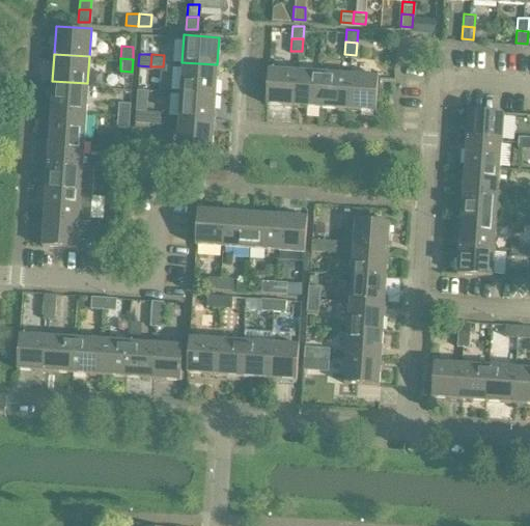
[(182,62),(179,89),(215,91),(217,64),(182,62)]
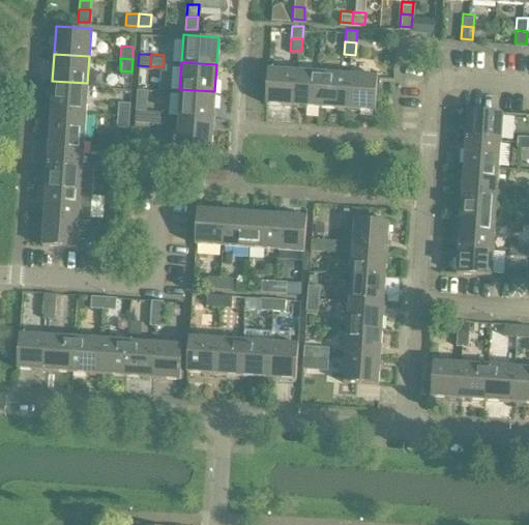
[(265,101),(293,103),(295,67),(267,65),(265,101)]
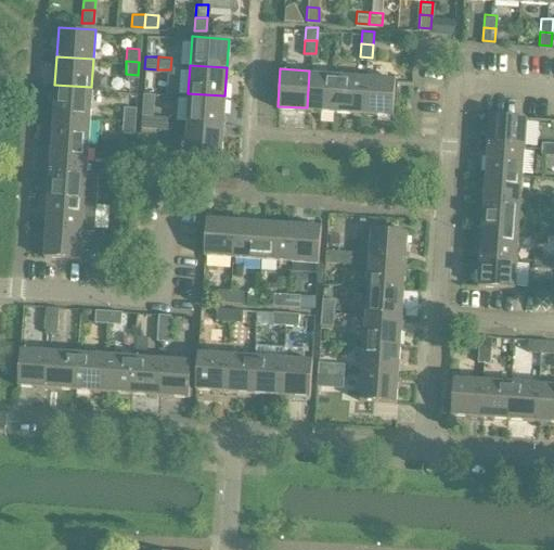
[(307,107),(335,110),(337,73),(309,71),(307,107)]
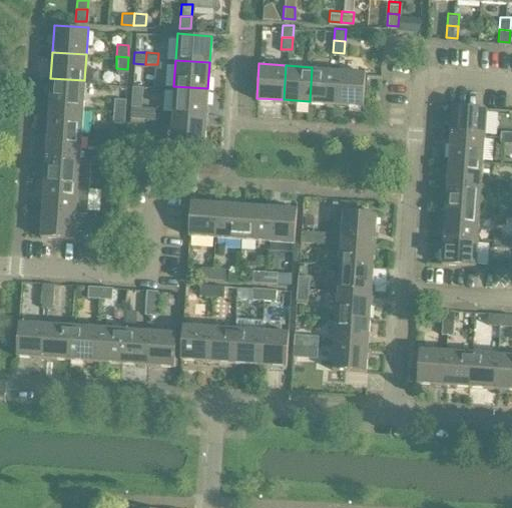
[(310,101),(336,103),(338,69),(312,67),(310,101)]
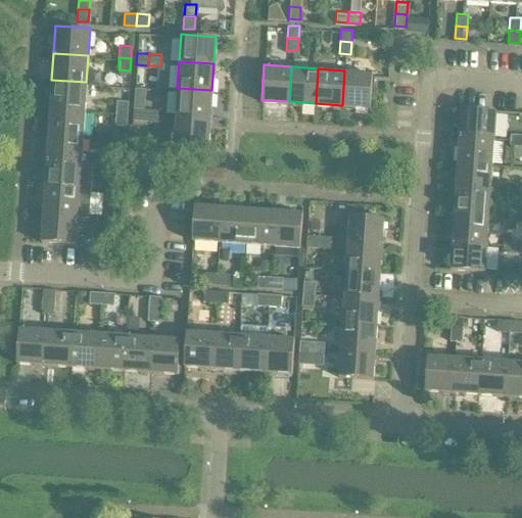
[(344,71),(342,105),(369,107),(372,72),(344,71)]
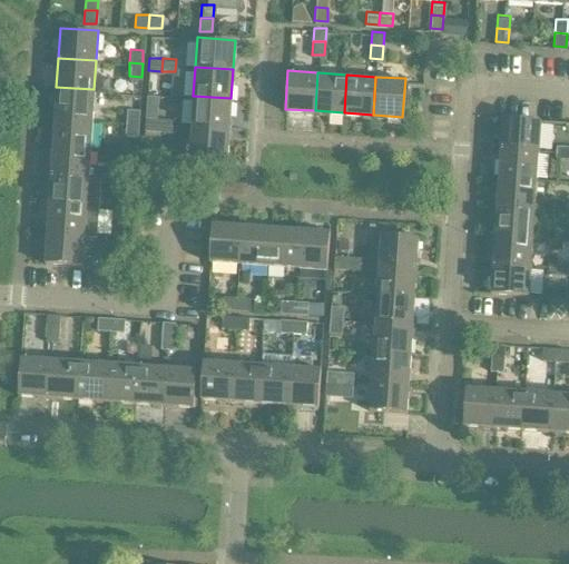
[(56,87),(54,116),(92,118),(94,89),(56,87)]
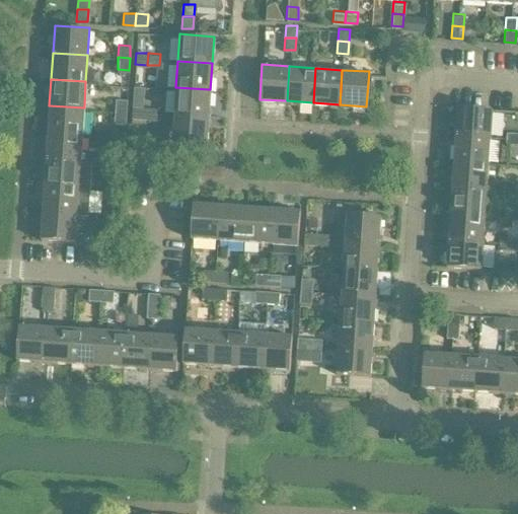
[(175,87),(173,114),(209,116),(210,89),(175,87)]
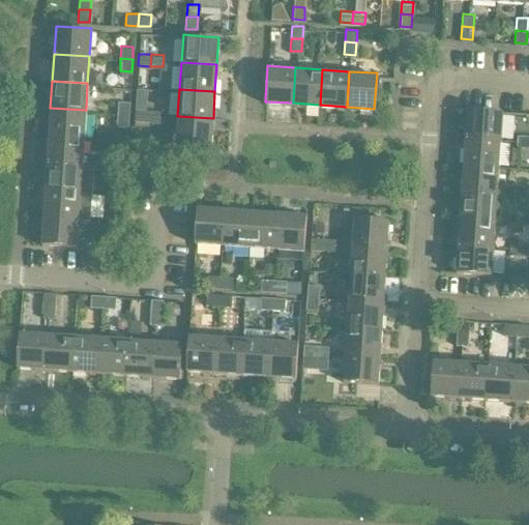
[(118,99),(117,112),(128,113),(129,100),(118,99)]
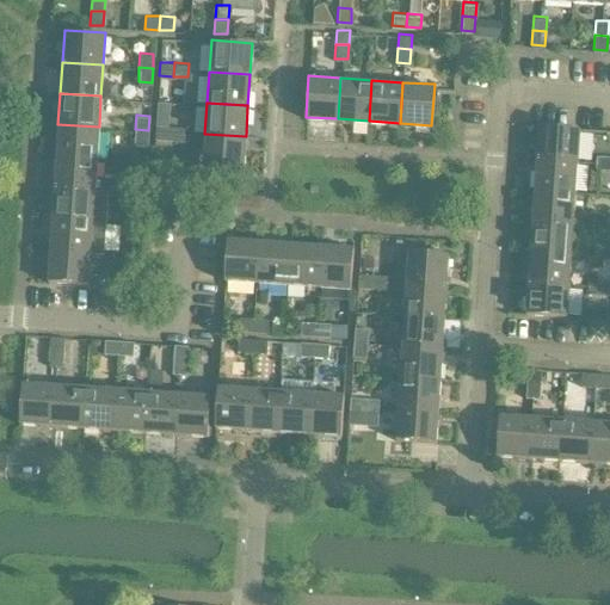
[(57,124),(56,155),(97,158),(99,127),(57,124)]
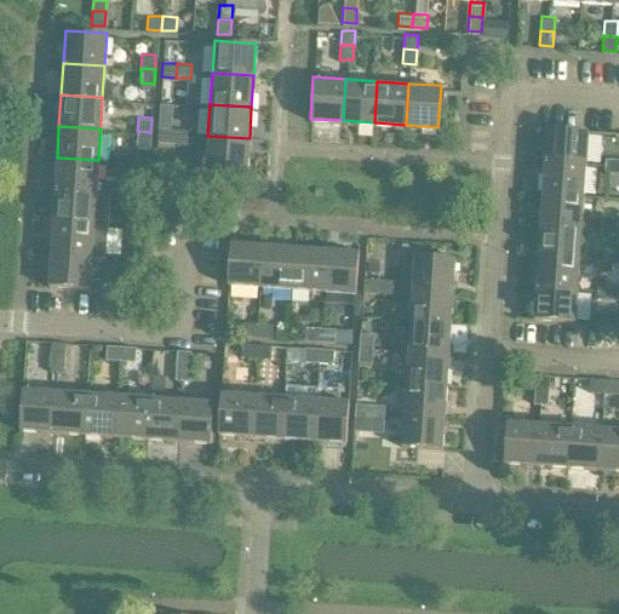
[(158,139),(172,141),(172,126),(158,126),(158,139)]
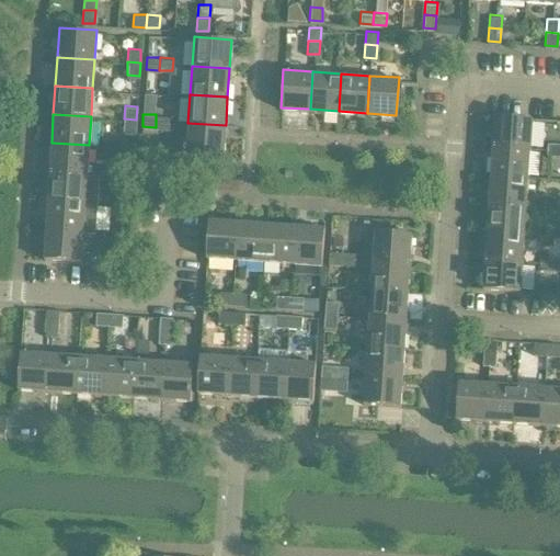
[(156,114),(156,127),(169,127),(169,115),(156,114)]
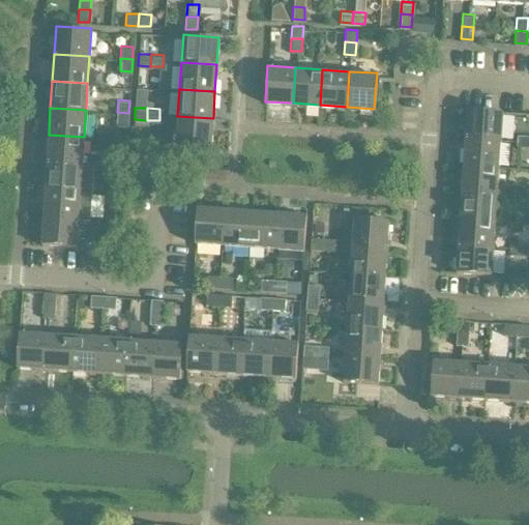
[(467,108),(465,136),(500,138),(502,110),(467,108)]
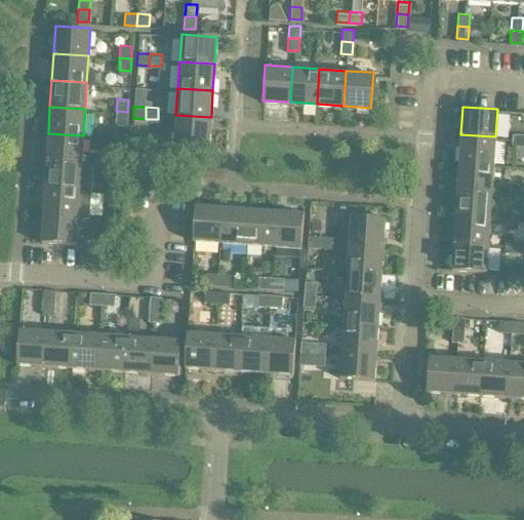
[(127,112),(116,111),(115,123),(126,124),(127,112)]
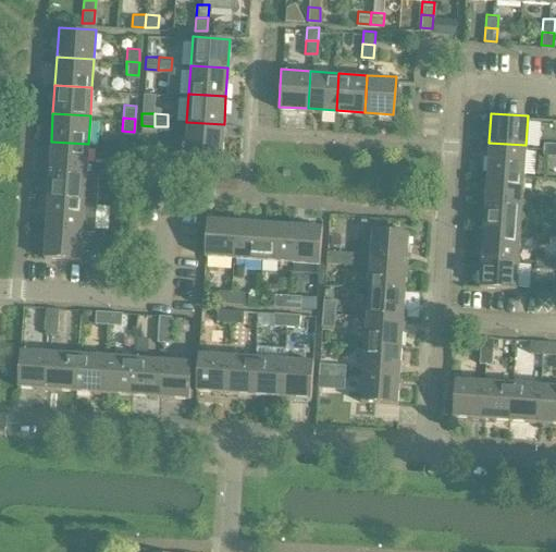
[(224,124),(186,122),(185,151),(222,154),(224,124)]
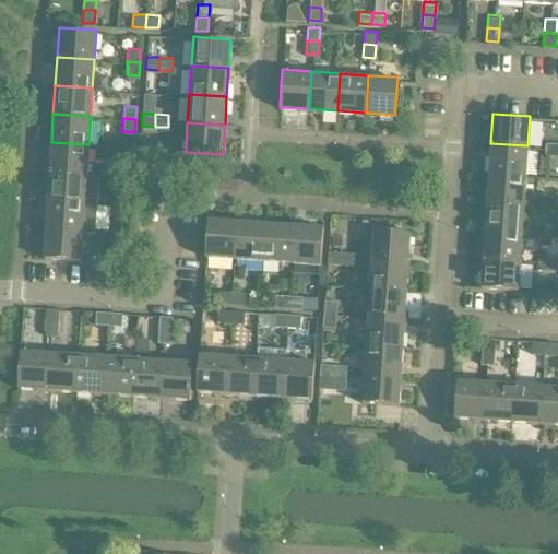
[(545,153),(557,153),(557,149),(557,141),(546,140),(545,153)]
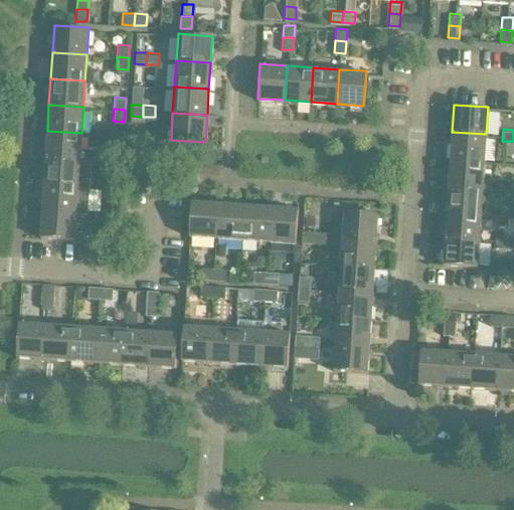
[(47,131),(45,157),(79,159),(81,133),(47,131)]
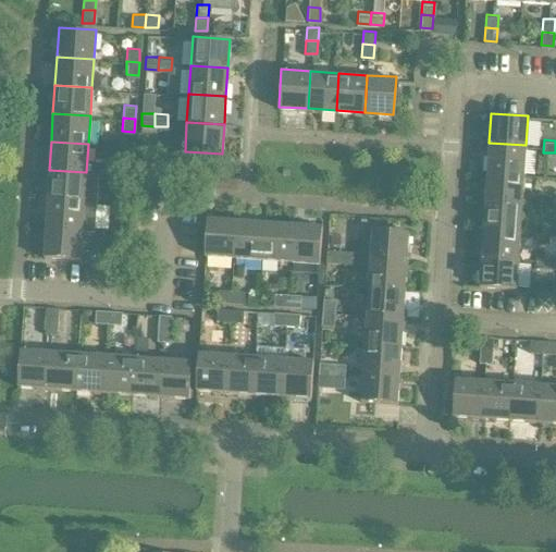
[(489,143),(486,171),(523,173),(526,145),(489,143)]
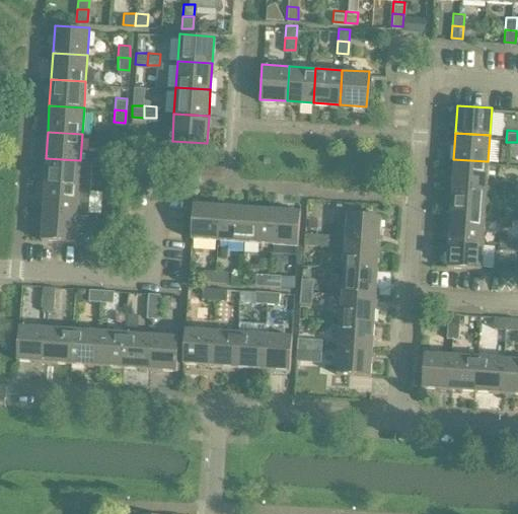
[(112,150),(112,162),(123,163),(123,151),(112,150)]
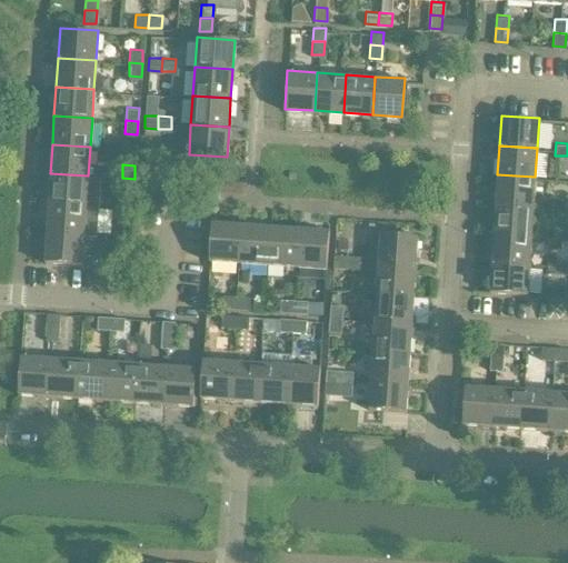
[(50,173),(48,202),(86,204),(99,205),(100,177),(88,176),(50,173)]
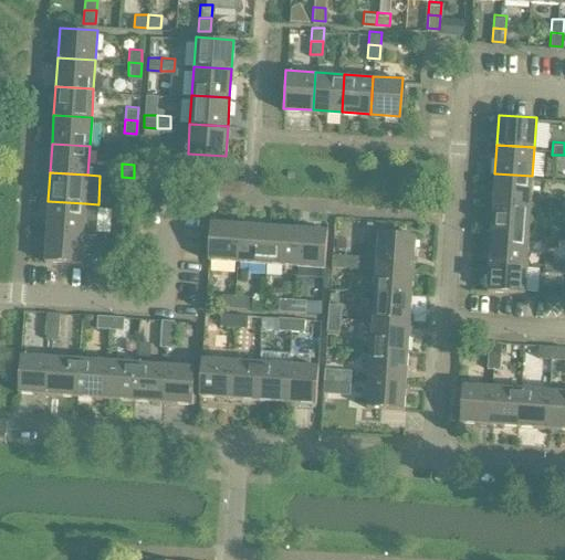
[(494,173),(492,202),(531,204),(532,176),(494,173)]
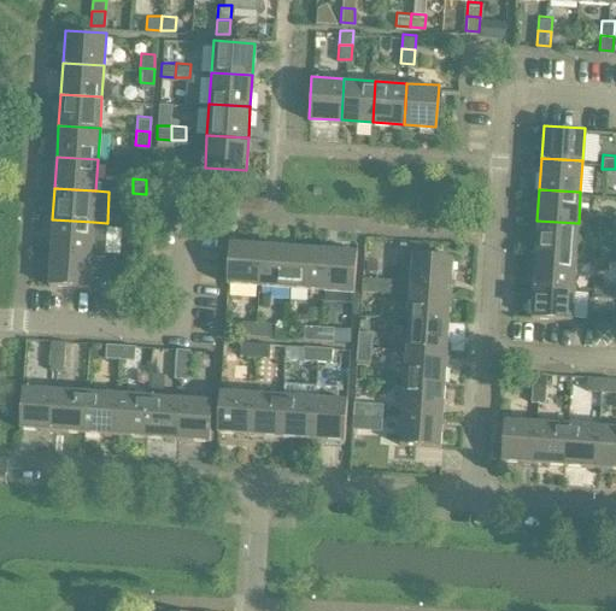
[(146,194),(133,193),(132,207),(145,209),(146,194)]
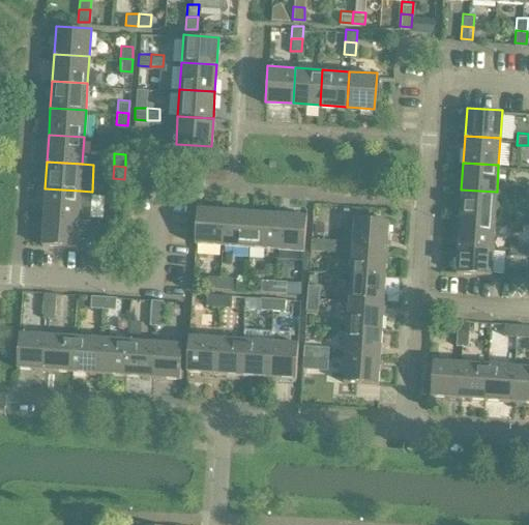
[(45,188),(42,215),(79,217),(90,219),(92,192),(80,191),(45,188)]
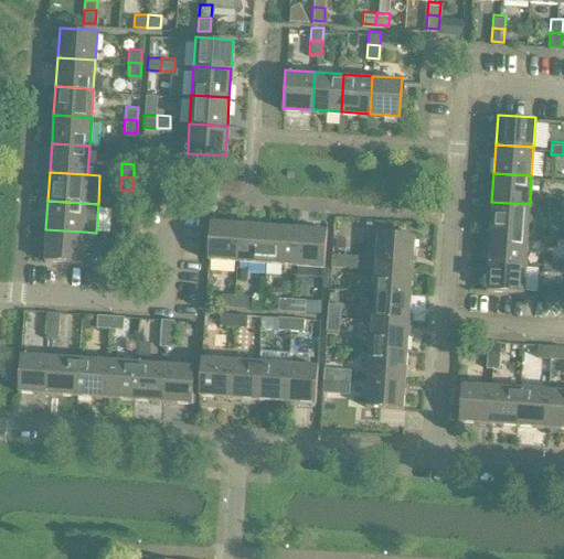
[(491,202),(490,230),(528,233),(530,204),(491,202)]
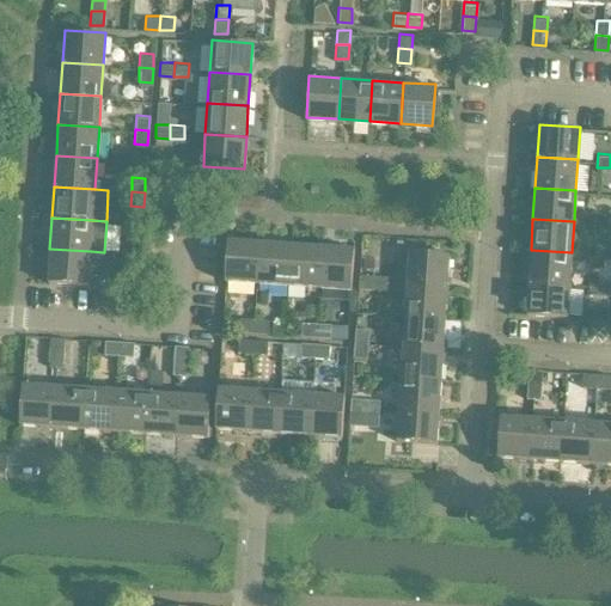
[(225,279),(257,281),(260,240),(227,238),(225,279)]
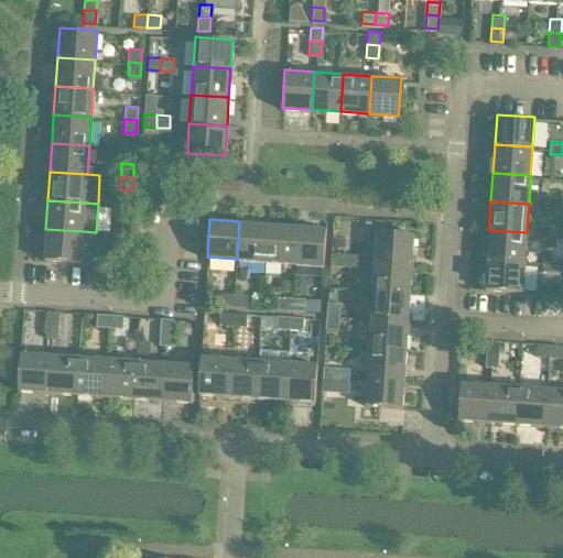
[(237,259),(266,261),(268,222),(239,221),(237,259)]
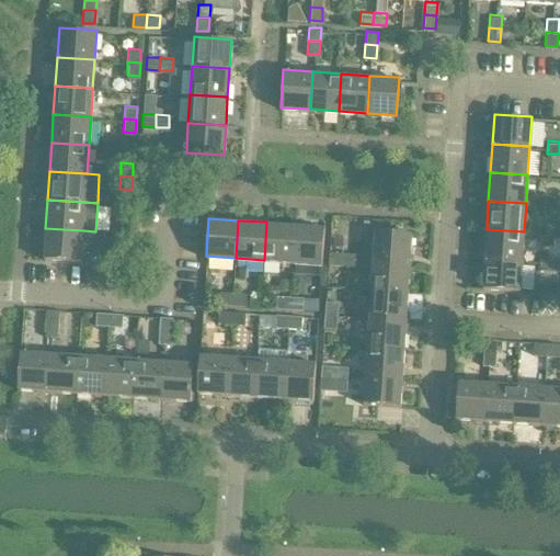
[(264,260),(293,261),(295,224),(266,222),(264,260)]
